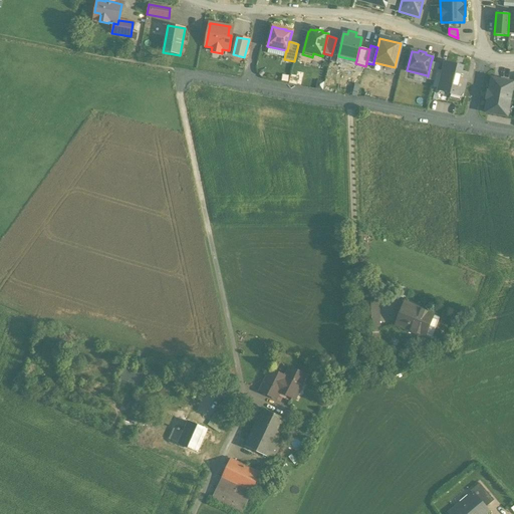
[(428,76),(427,75),(426,79),(434,81),(437,69),(438,63),(431,62),(428,76)]
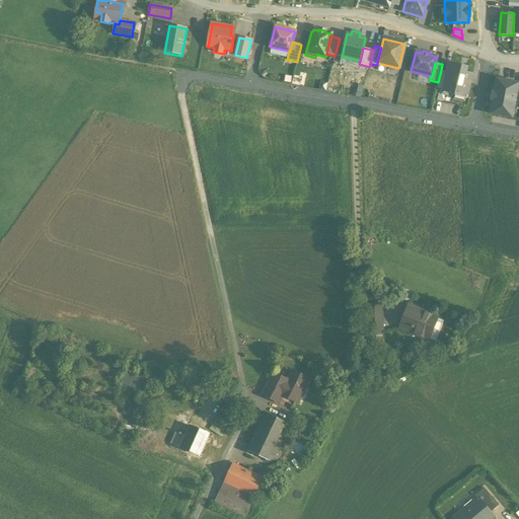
[(447,72),(442,89),(442,90),(453,93),(453,94),(466,98),(472,75),(465,73),(467,67),(449,63),(447,72)]
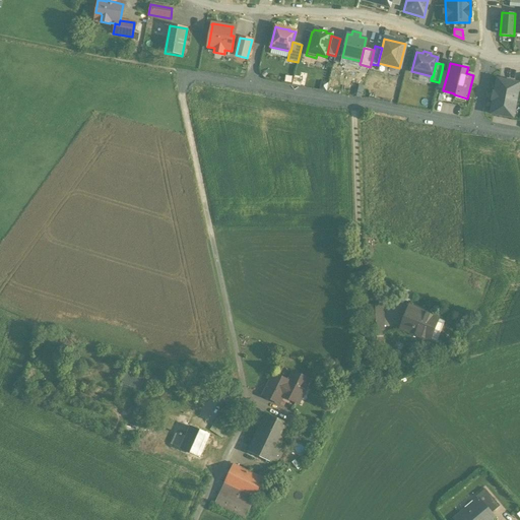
[(442,70),(439,82),(438,88),(443,89),(448,72),(442,70)]
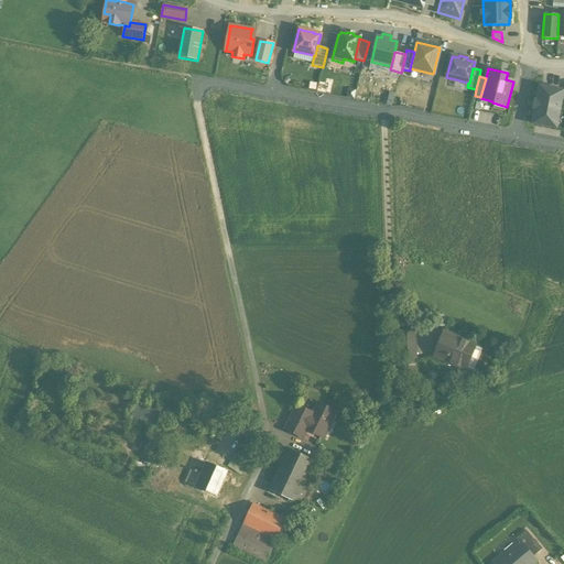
[(563,90),(540,86),(539,86),(539,87),(537,100),(534,100),(533,109),(535,109),(532,122),(532,123),(533,123),(556,128),(556,127),(554,126),(555,119),(557,120),(562,99),(560,98),(561,91),(563,93),(563,90)]
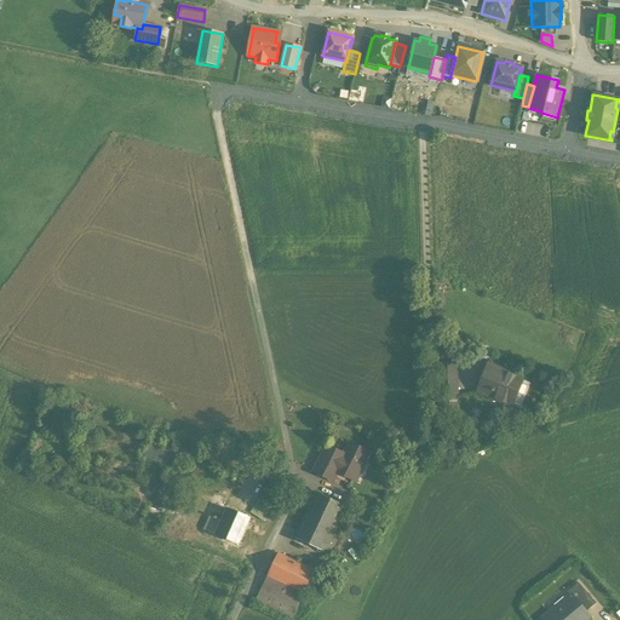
[(549,126),(534,122),(533,130),(527,128),(528,125),(524,124),(523,131),(546,137),(549,126)]
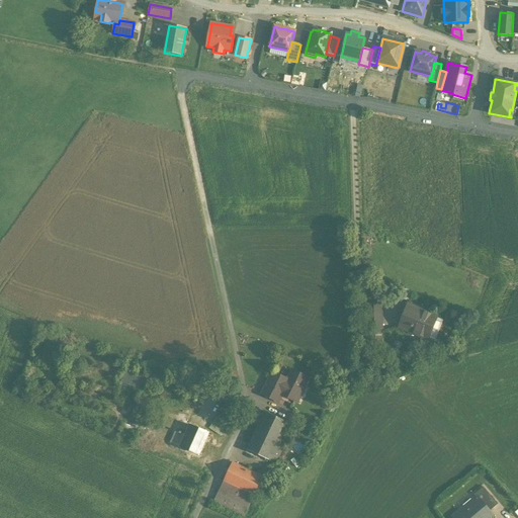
[(380,304),(366,304),(368,343),(381,343),(381,332),(381,331),(380,304)]
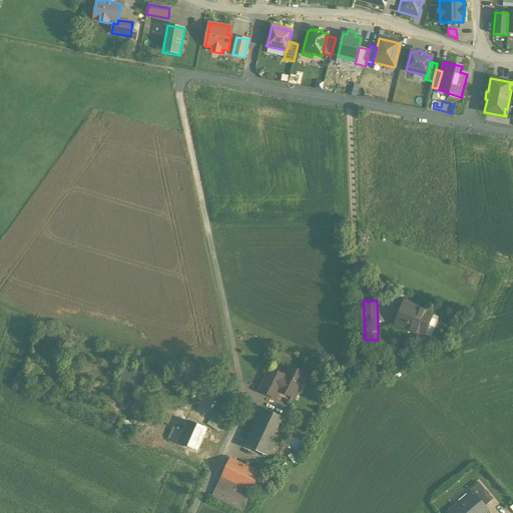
[(433,314),(404,302),(395,325),(424,336),(433,314)]
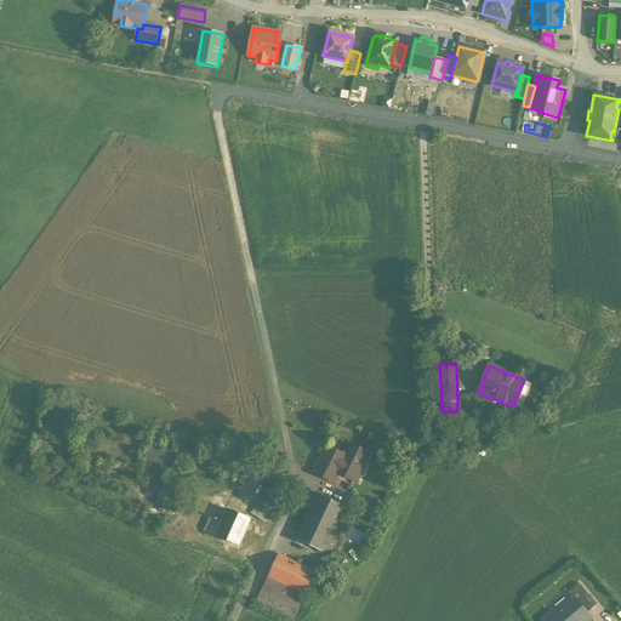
[(369,453),(351,444),(345,455),(346,455),(345,456),(360,465),(362,463),(363,463),(369,453)]
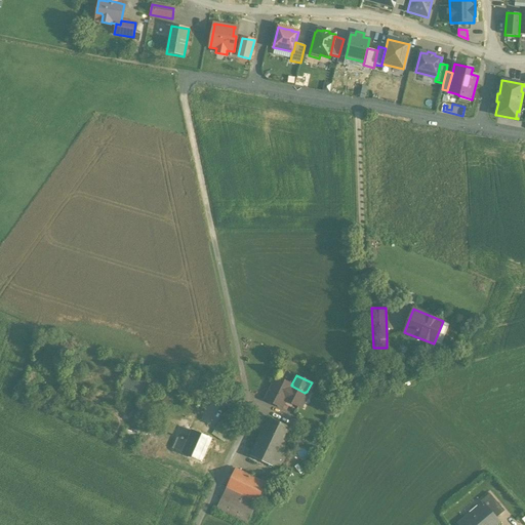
[(291,385),(277,376),(266,400),(281,408),(286,397),(299,403),(305,393),(291,386),(292,385),(291,385)]
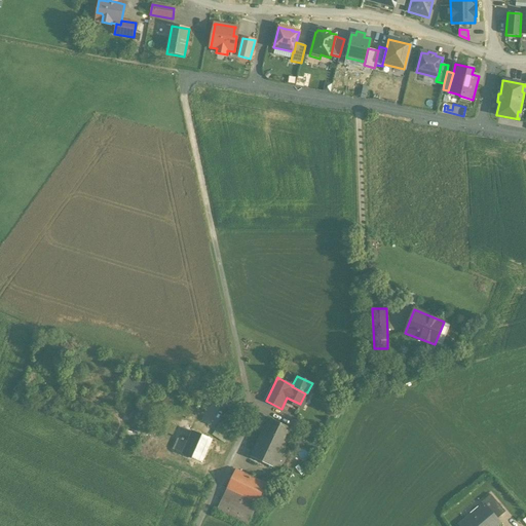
[(156,386),(135,379),(130,390),(152,397),(156,386)]
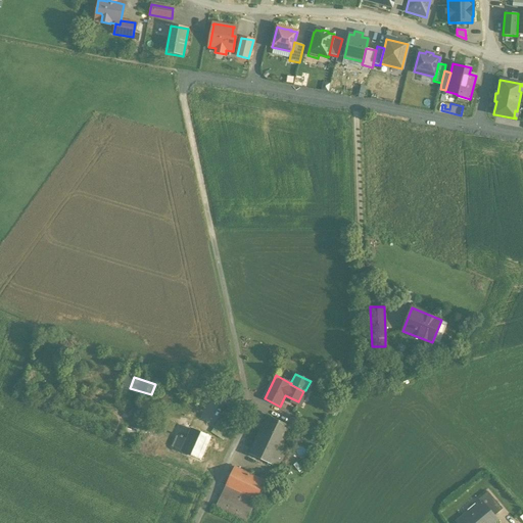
[(209,391),(195,384),(191,394),(205,400),(209,391)]
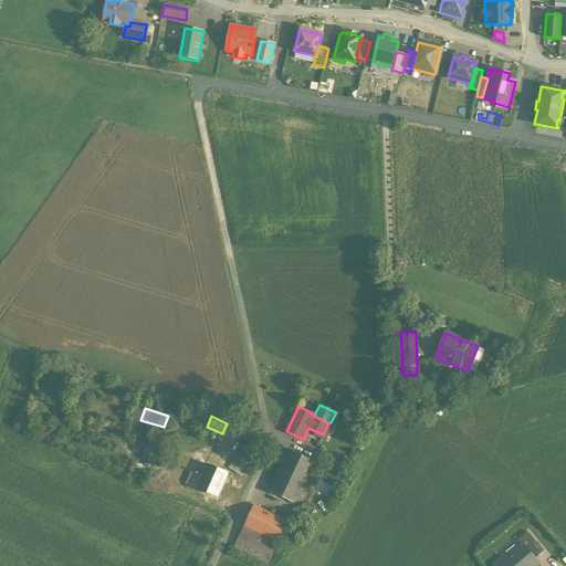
[(315,462),(290,450),(270,491),(301,506),(307,492),(302,490),(315,462)]
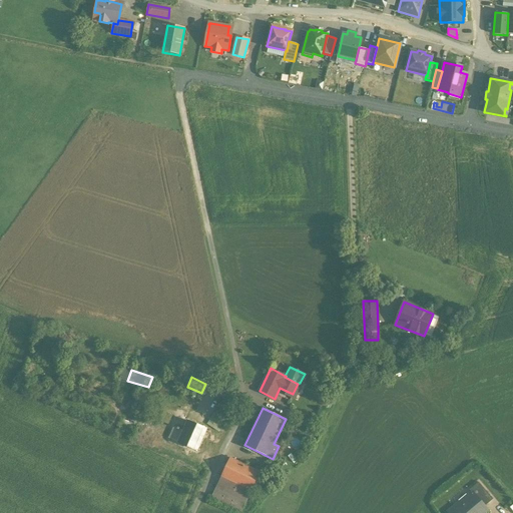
[(226,420),(216,413),(208,424),(218,431),(226,420)]
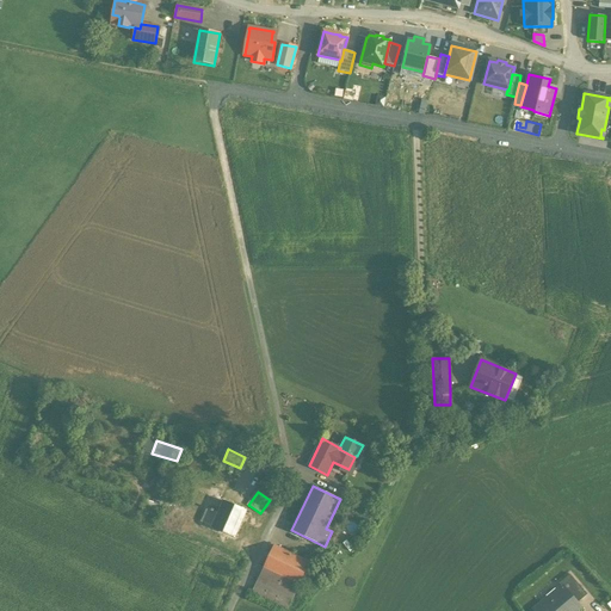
[(235,506),(224,501),(220,514),(214,528),(233,537),(245,511),(244,510),(244,511),(234,507),(235,506)]
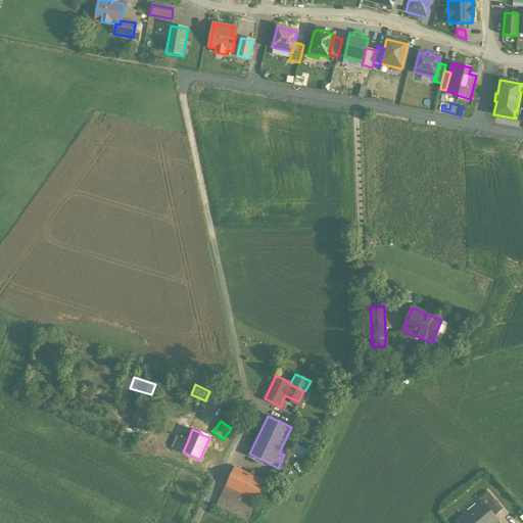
[(181,437),(178,436),(173,446),(174,446),(174,447),(183,452),(188,440),(182,437),(183,436),(181,436),(181,437)]
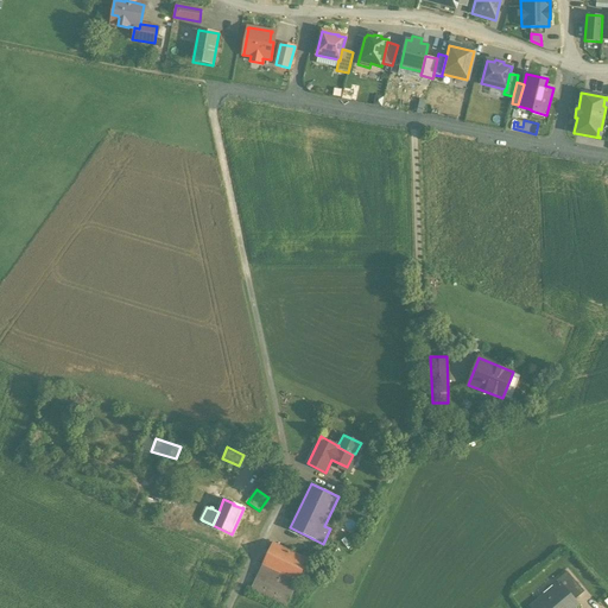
[(308,561),(272,543),(249,590),(285,607),(308,561)]
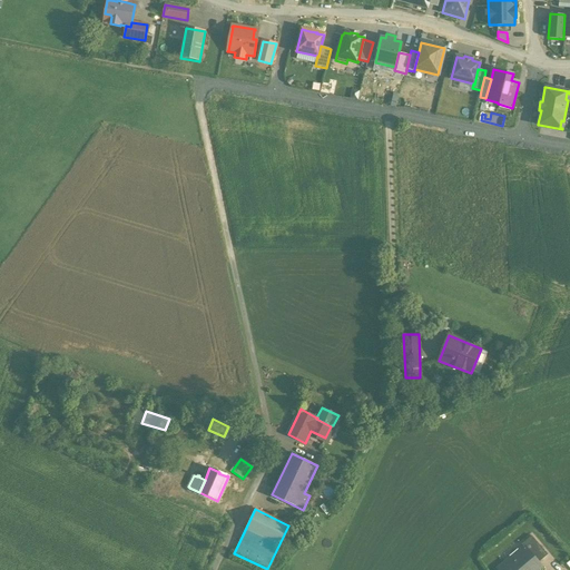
[(548,554),(531,536),(521,544),(523,548),(524,547),(538,562),(548,554)]
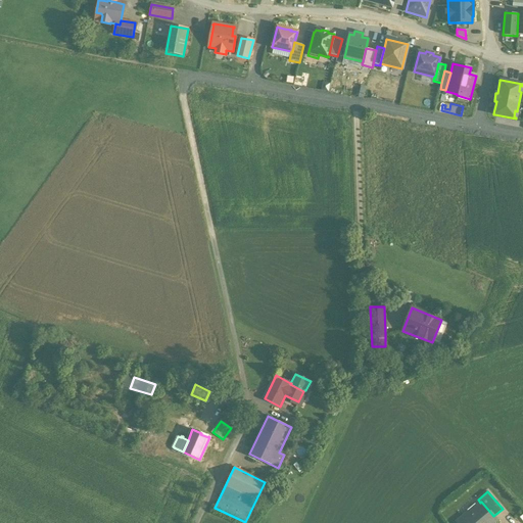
[(480,503),(469,512),(471,514),(460,522),(490,522),(496,519),(493,516),(481,502),(480,503)]
